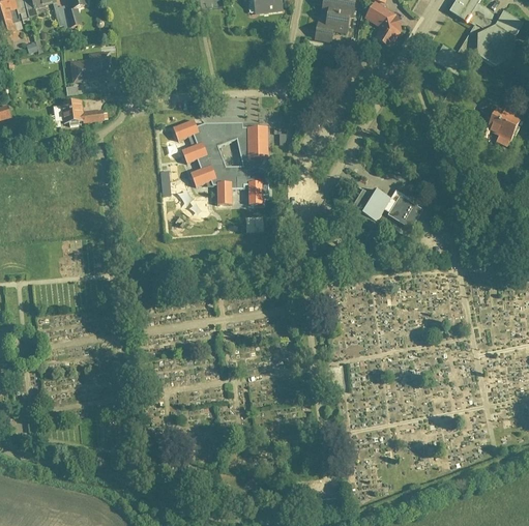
[(0,0),(0,29),(10,27),(6,10),(17,8),(15,0),(0,0)]
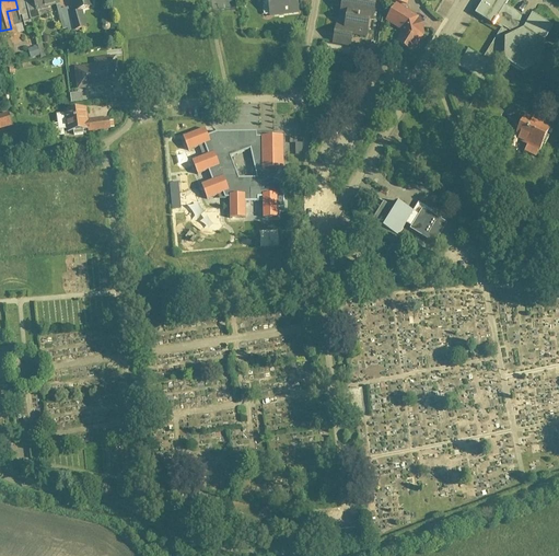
[(59,0),(25,0),(30,16),(38,14),(36,7),(57,0),(59,0)]
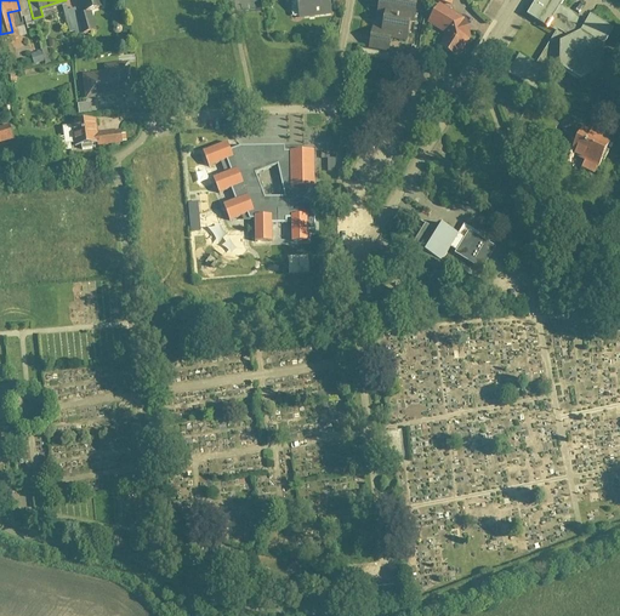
[(67,7),(66,0),(63,0),(66,9),(68,7),(75,33),(83,30),(77,12),(74,5),(67,7)]
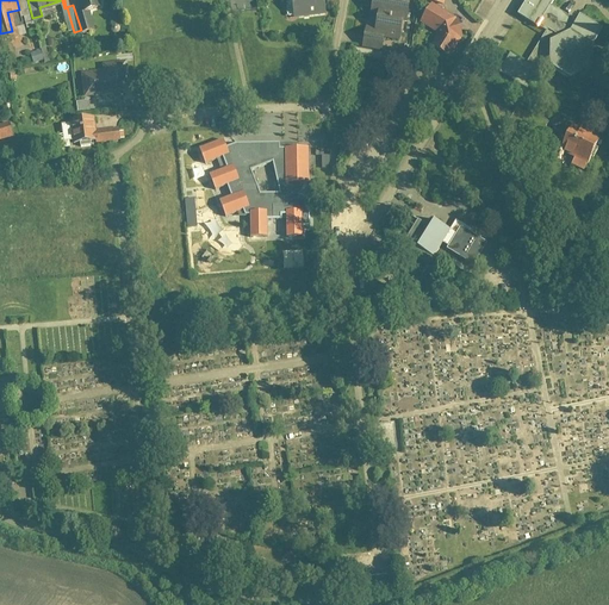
[(292,0),(293,14),(325,12),(324,0),(292,0)]
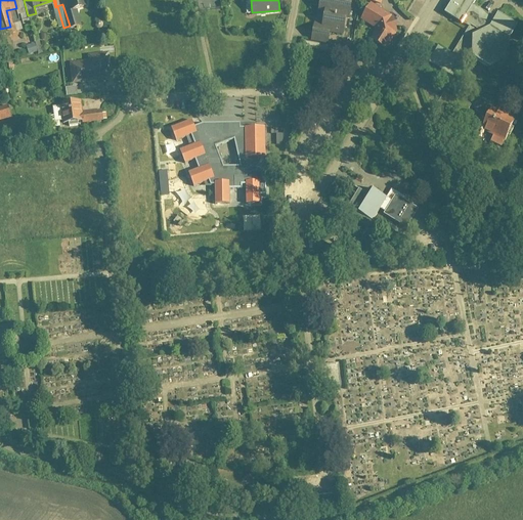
[(317,0),(316,9),(323,10),(321,22),(312,19),(310,37),(328,40),(330,30),(343,32),(345,15),(348,15),(350,0),(317,0)]
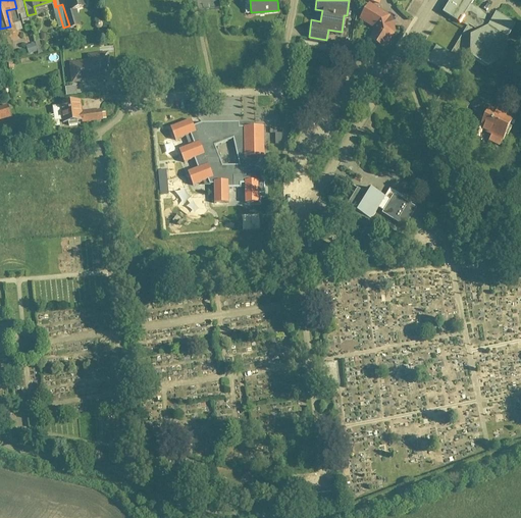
[(367,0),(359,15),(374,27),(368,36),(383,45),(396,29),(392,13),(367,0)]
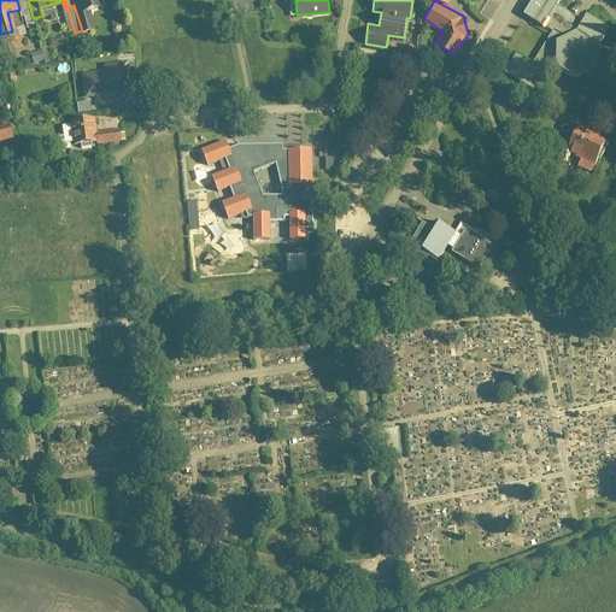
[(529,0),(522,11),(543,24),(557,1),(558,0),(529,0)]
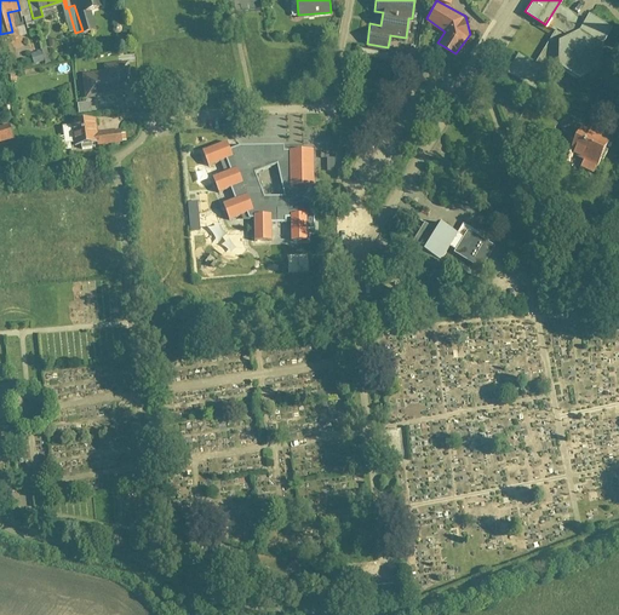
[(554,29),(536,59),(542,63),(546,53),(559,61),(559,39),(580,27),(585,17),(560,1),(545,24),(554,29)]
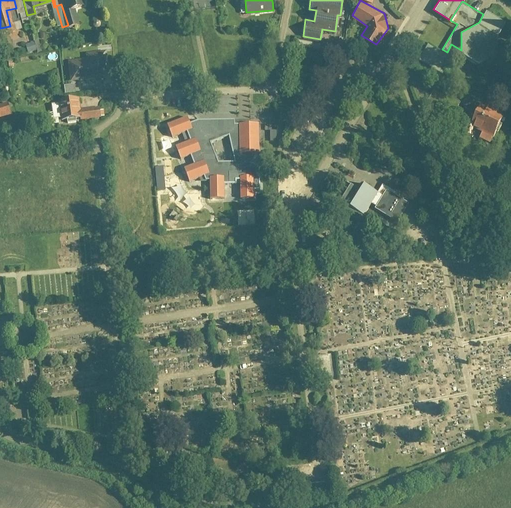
[(72,7),(63,10),(68,25),(76,22),(72,7)]
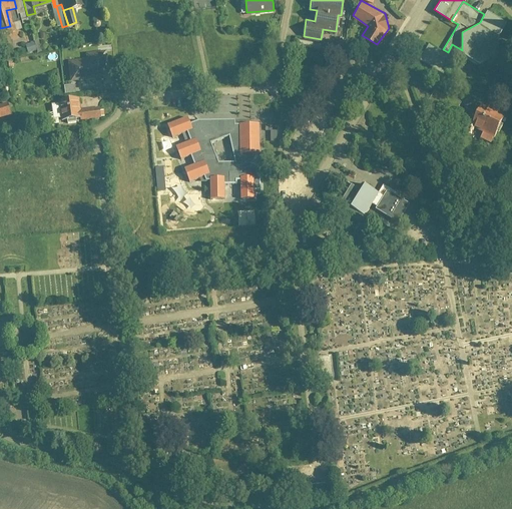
[(487,10),(484,14),(480,22),(462,32),(462,50),(461,54),(479,64),(499,54),(498,35),(506,22),(487,10)]
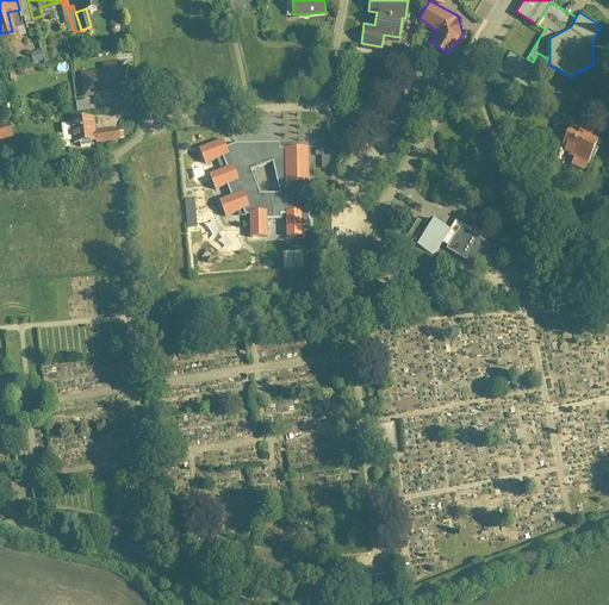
[(510,49),(498,69),(528,85),(539,64),(533,62),(527,58),(510,49)]
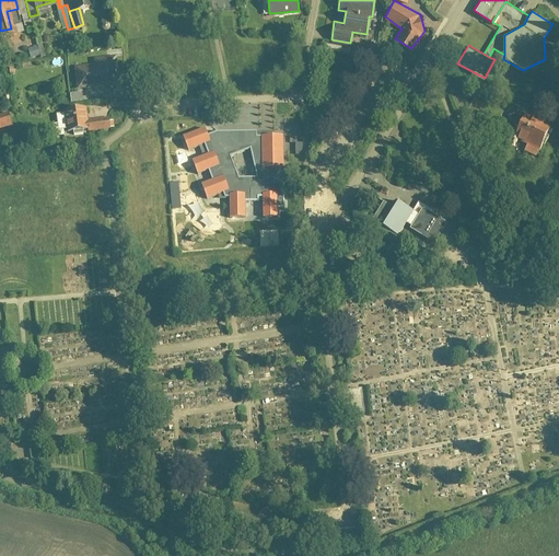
[(94,62),(74,66),(77,87),(119,80),(116,53),(93,56),(94,62)]
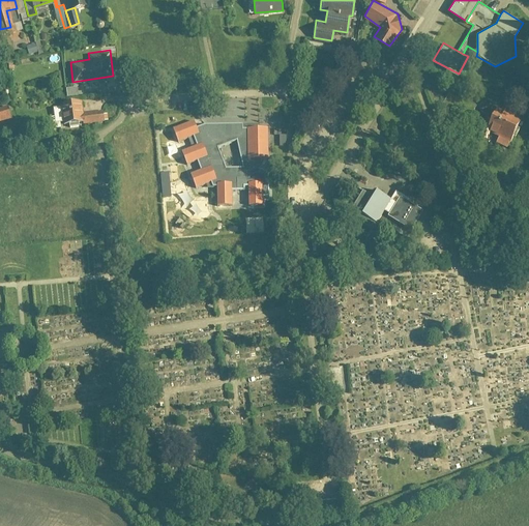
[(82,98),(61,101),(63,122),(82,120),(83,122),(104,120),(103,110),(83,112),(82,98)]
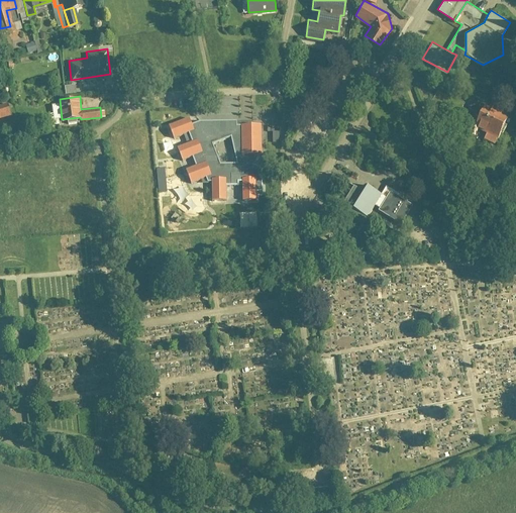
[(7,103),(0,105),(0,115),(10,112),(7,103)]
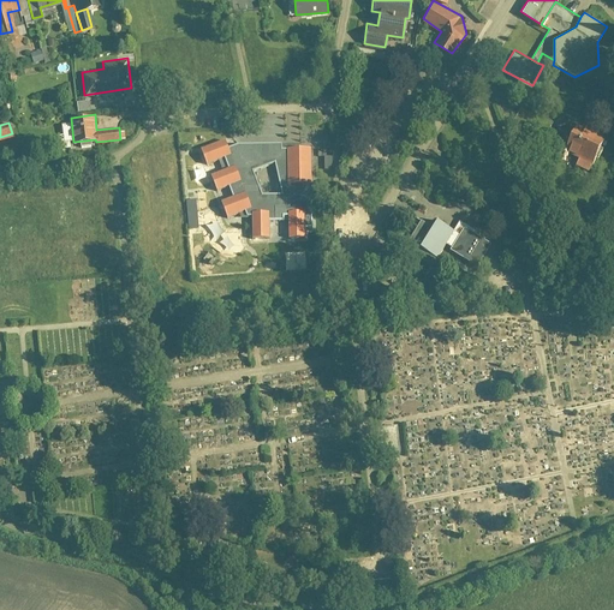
[(573,130),(566,148),(579,154),(576,162),(589,168),(601,142),(573,130)]
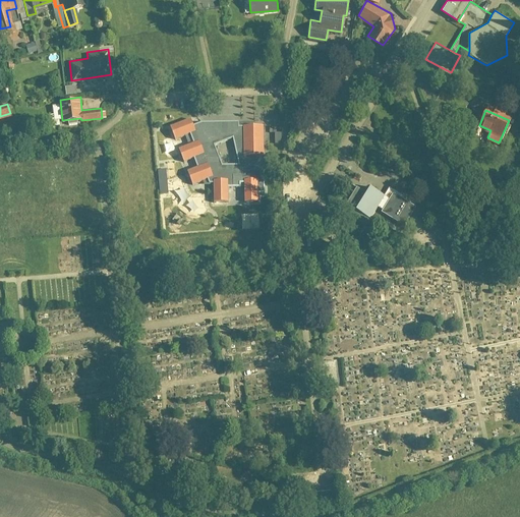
[(238,119),(199,120),(192,123),(189,116),(169,124),(174,137),(189,131),(193,140),(178,147),(183,160),(193,156),(197,164),(186,168),(191,182),(207,176),(209,180),(212,180),(213,199),(227,199),(227,184),(240,184),(240,179),(243,179),(244,198),(257,197),(257,188),(264,187),(263,139),(263,123),(238,124),(238,119)]
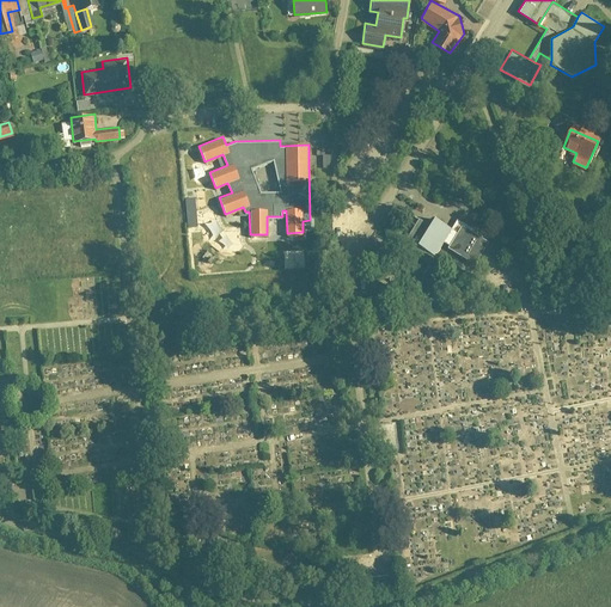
[(441,241),(451,226),(434,216),(431,224),(419,244),(417,245),(434,255),(439,246),(441,241)]
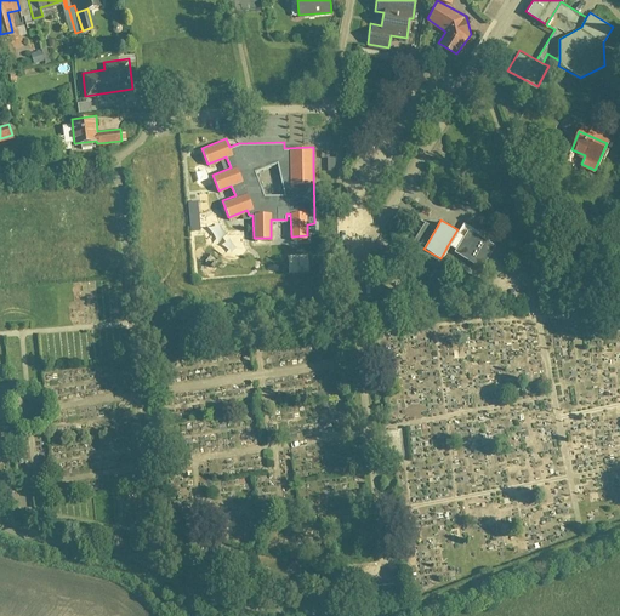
[(464,221),(458,229),(448,245),(482,266),(495,244),(478,234),(481,231),(464,221)]
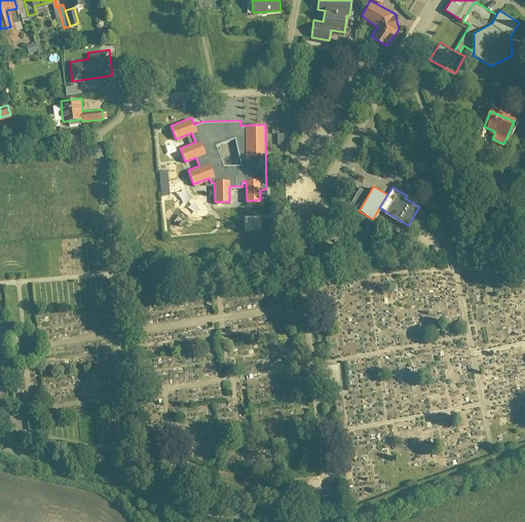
[(326,388),(324,388),(326,407),(337,406),(334,387),(326,388)]
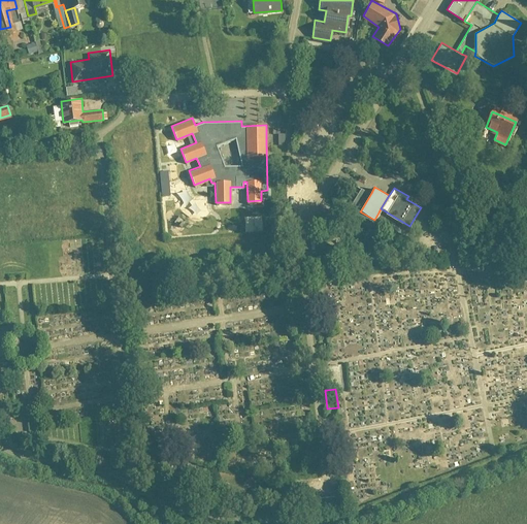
[(337,497),(320,498),(321,510),(338,509),(337,497)]
